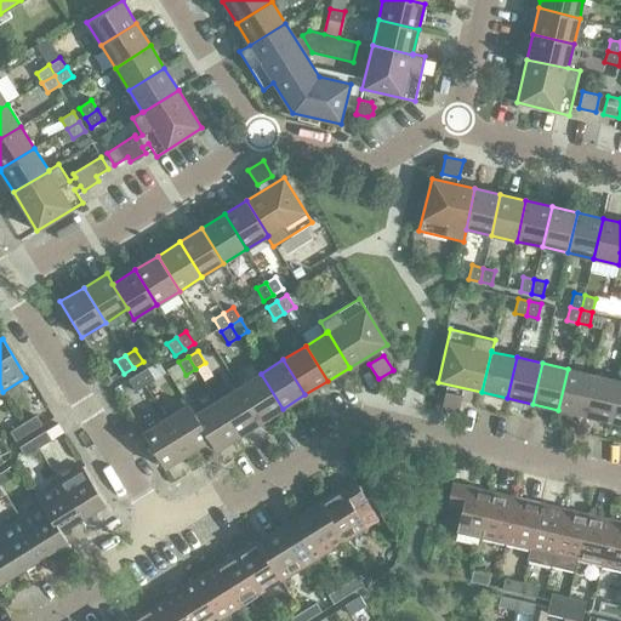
[(147,368),(137,374),(144,386),(154,380),(147,368)]
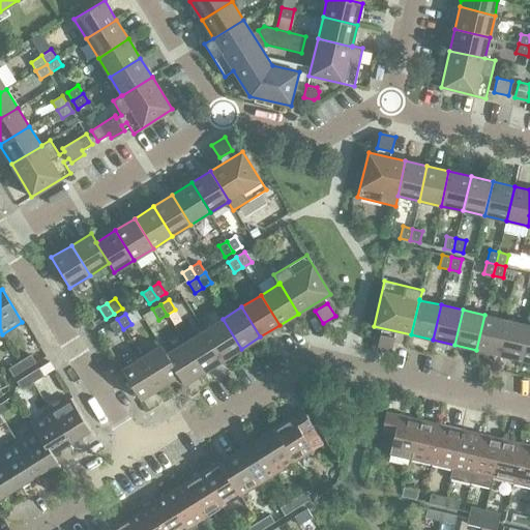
[(498,354),(506,320),(484,315),(476,350),(498,354)]
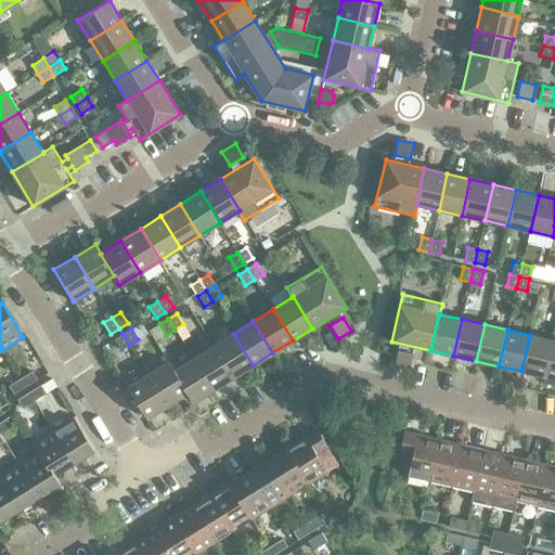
[(129,345),(123,334),(114,339),(120,350),(129,345)]
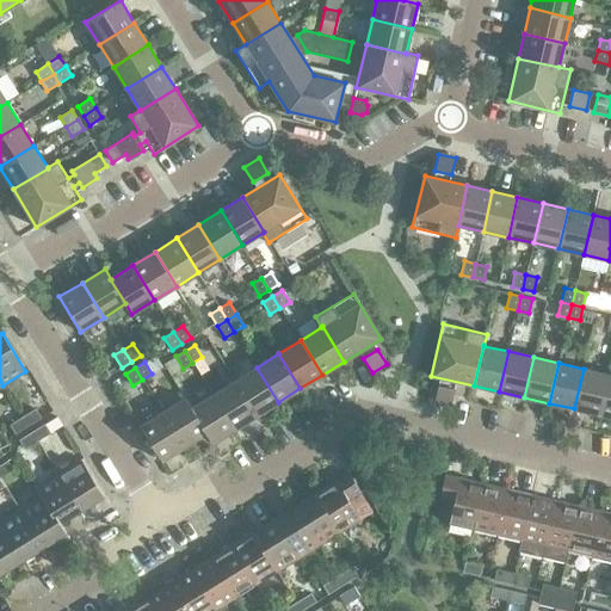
[(278,402),(257,368),(234,381),(255,417),(278,402)]
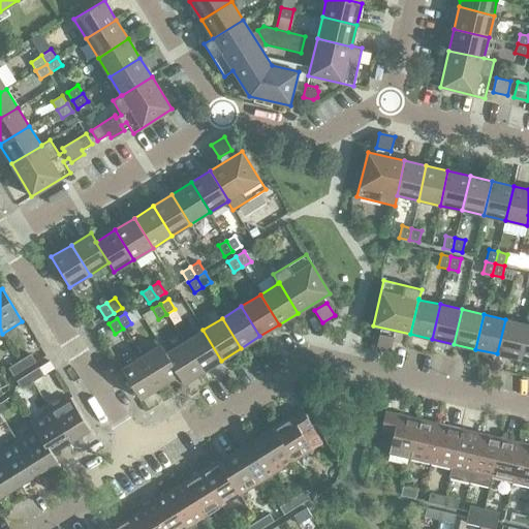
[(519,359),(527,324),(505,319),(497,353),(519,359)]
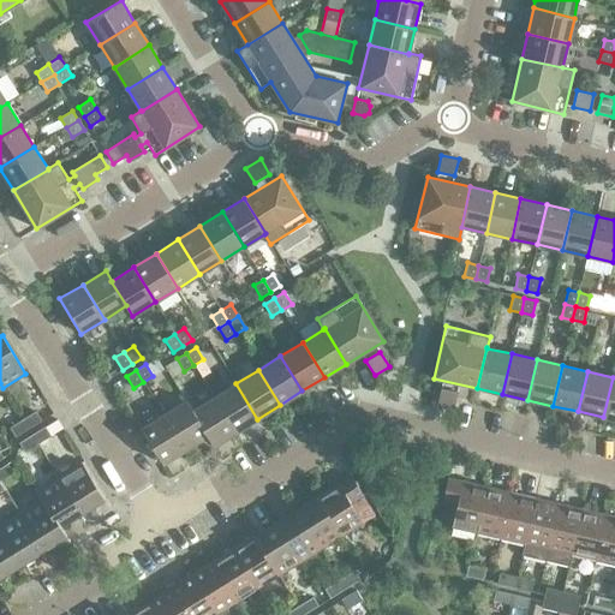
[(614,419),(614,377),(613,377),(603,417),(614,419)]
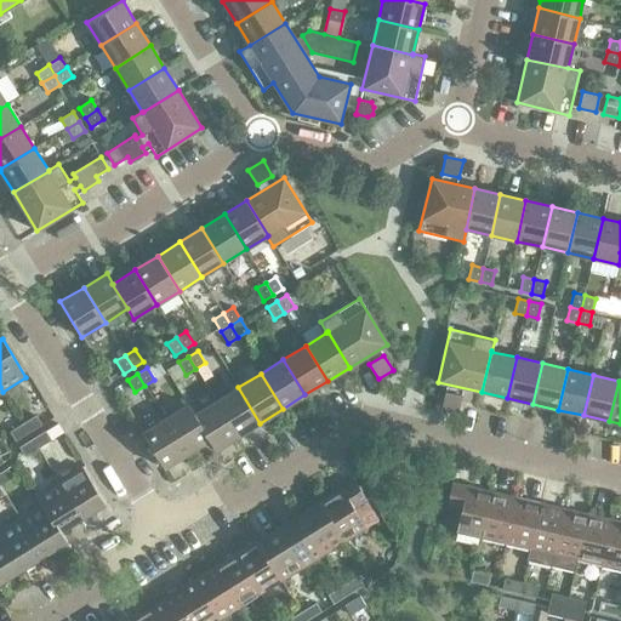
[(238,437),(260,423),(238,387),(216,400),(238,437)]
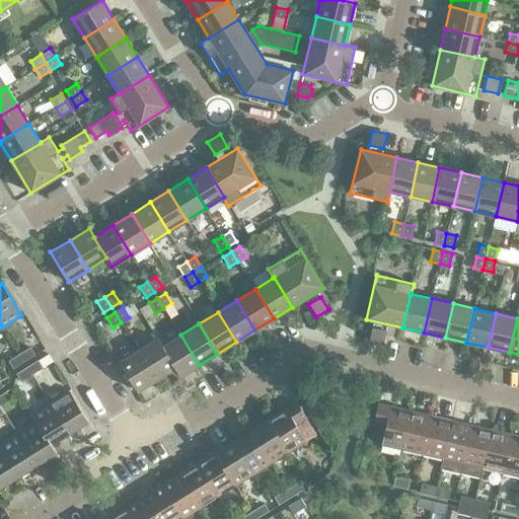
[(386,329),(372,326),(369,341),(383,345),(386,329)]
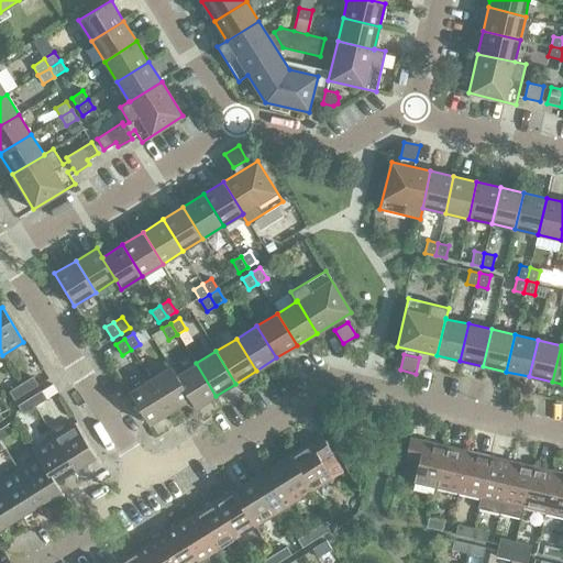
[(195,409),(216,396),(196,363),(176,376),(189,399),(195,409)]
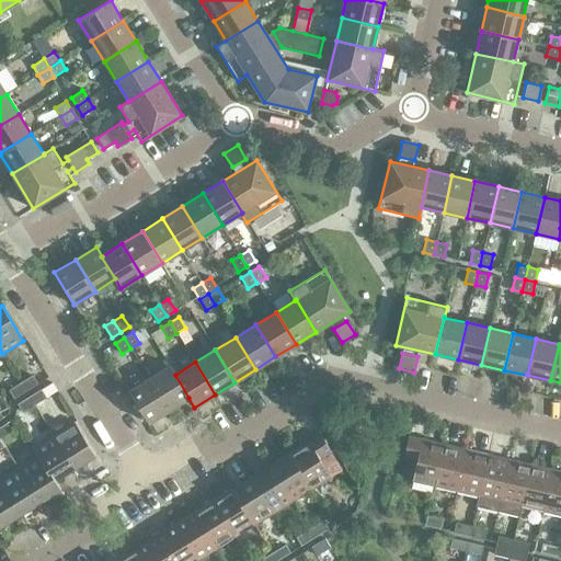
[(169,410),(189,398),(175,375),(170,365),(149,378),(169,410)]
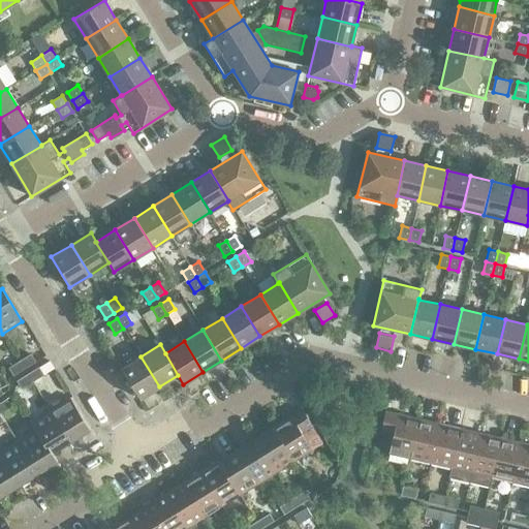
[(30,354),(20,361),(24,369),(35,362),(30,354)]
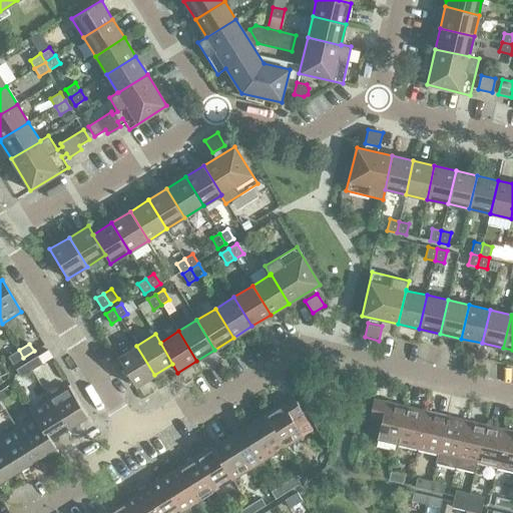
[(135,387),(154,375),(136,346),(117,358),(135,387)]
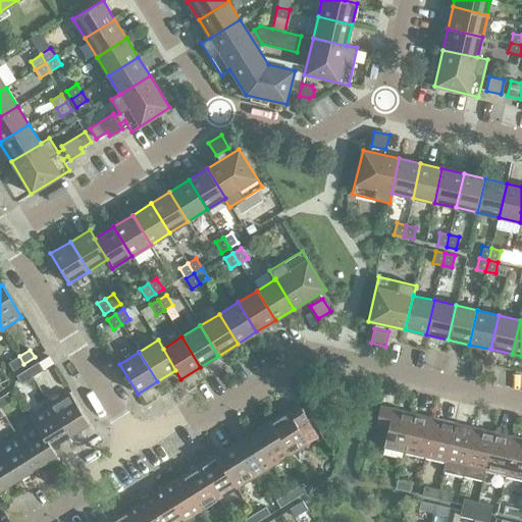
[(13,371),(23,364),(19,356),(8,363),(13,371)]
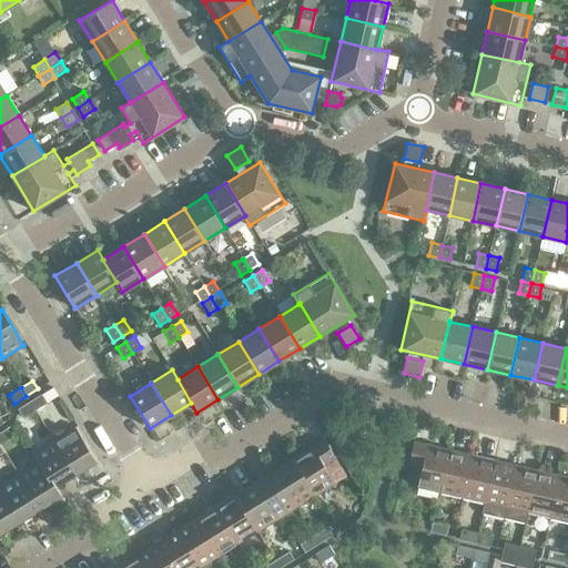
[(41,394),(30,402),(34,409),(47,403),(41,394)]
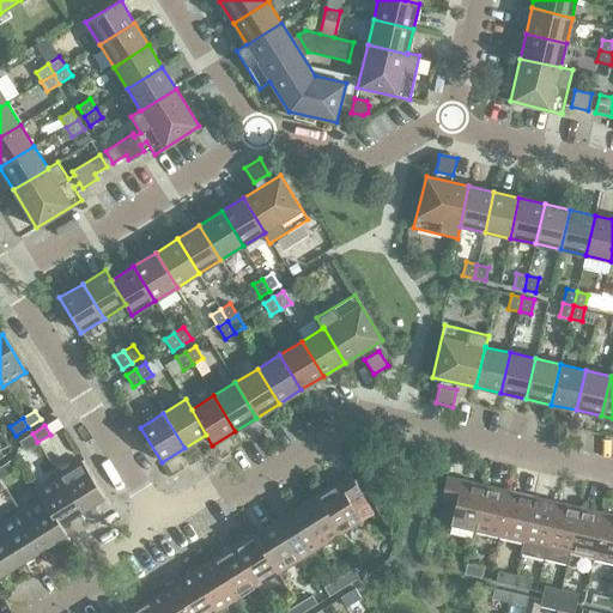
[(25,450),(37,442),(32,434),(19,442),(25,450)]
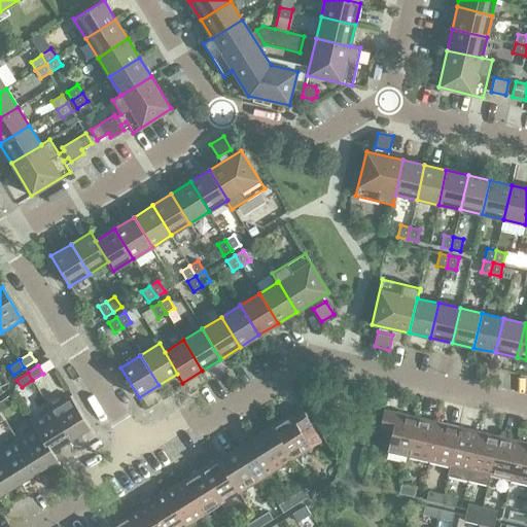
[(69,395),(49,408),(70,441),(90,428),(69,395)]
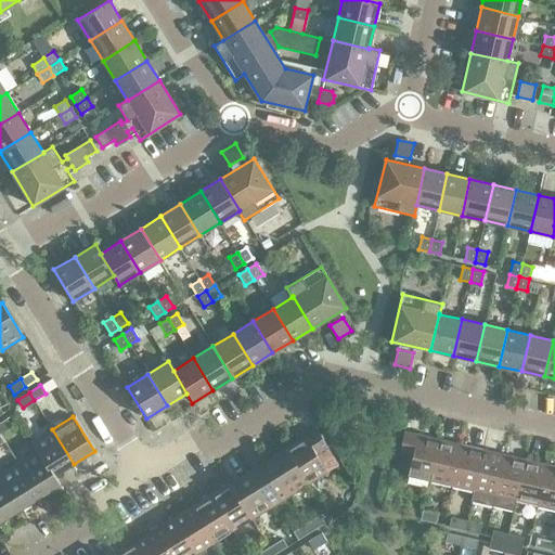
[(7,418),(0,422),(0,434),(11,427),(7,418)]
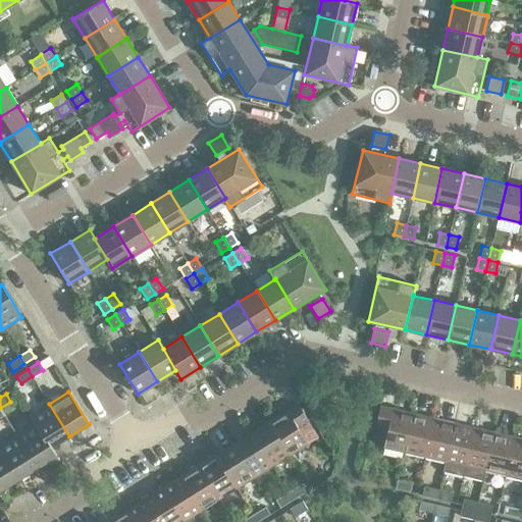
[(50,448),(51,448),(69,436),(49,404),(30,416),(35,424),(36,424),(50,448)]
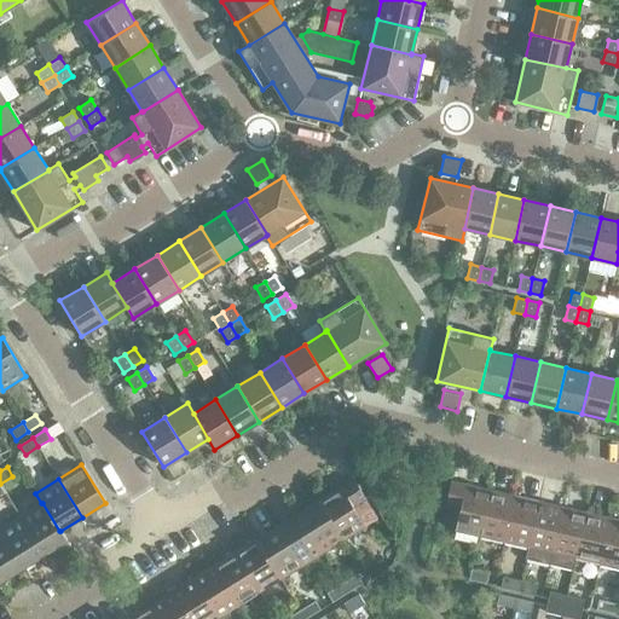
[(352,479),(318,501),(343,539),(365,526),(352,507),(365,498),(352,479)]
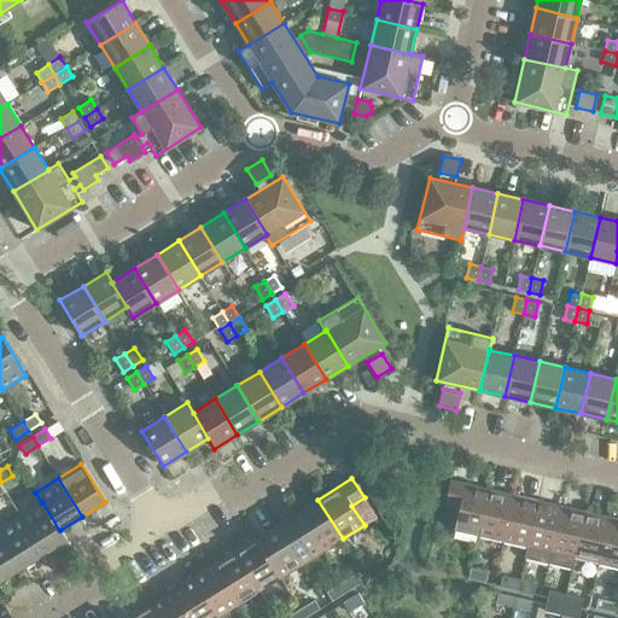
[(479,535),(489,490),(450,481),(444,503),(459,507),(454,530),(479,535)]
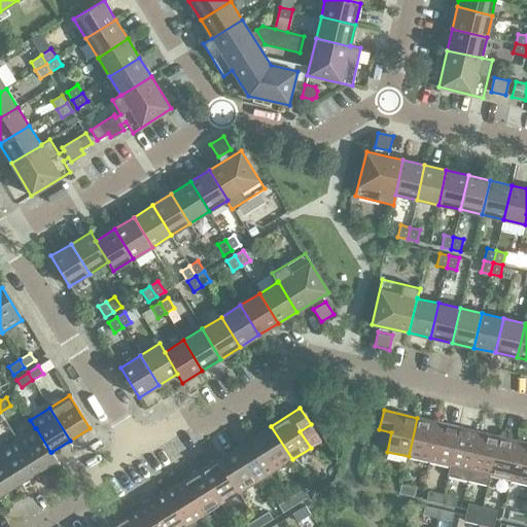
[(428,461),(437,422),(417,418),(409,456),(428,461)]
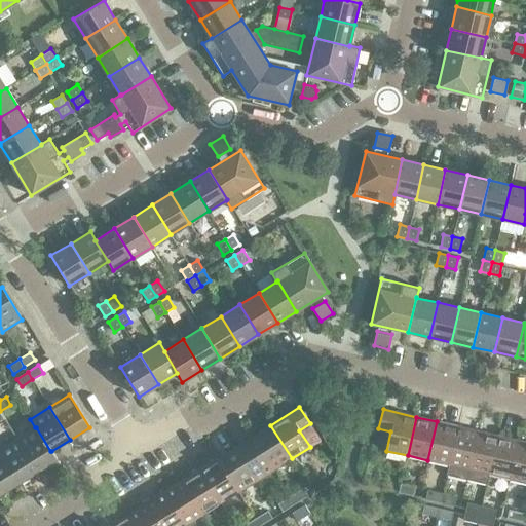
[(448,465),(457,426),(437,421),(427,460),(448,465)]
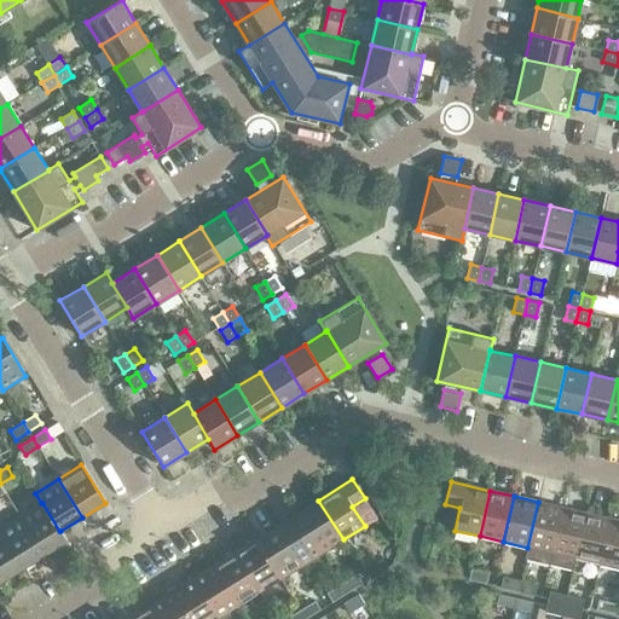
[(343,539),(318,501),(298,513),(322,553),(343,539)]
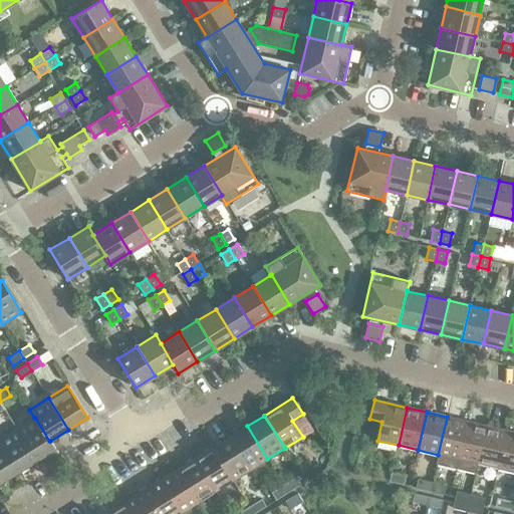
[(456,468),(467,422),(447,417),(438,455),(436,464),(456,468)]
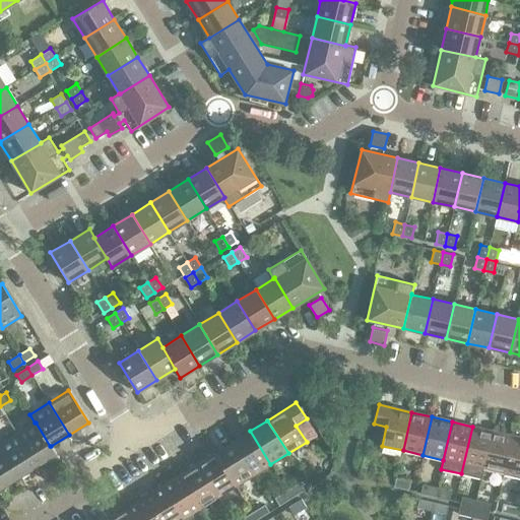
[(56,454),(51,446),(50,446),(36,423),(35,423),(16,434),(37,466),(56,454)]
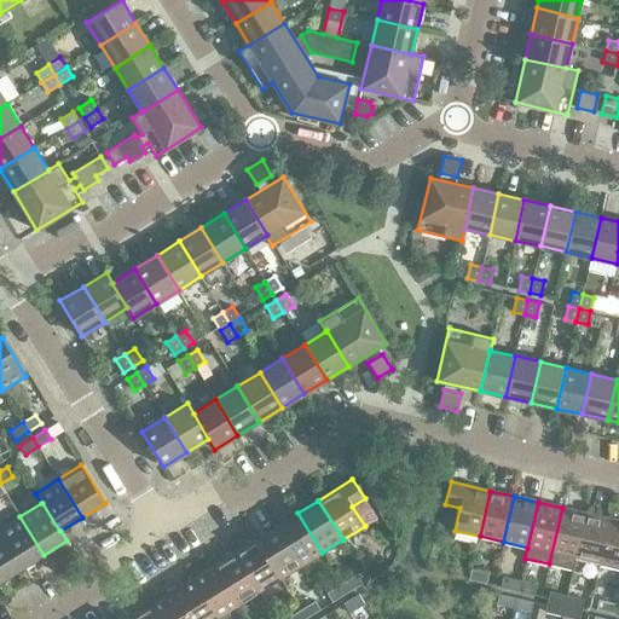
[(573,570),(576,559),(586,513),(562,508),(549,563),(573,570)]
